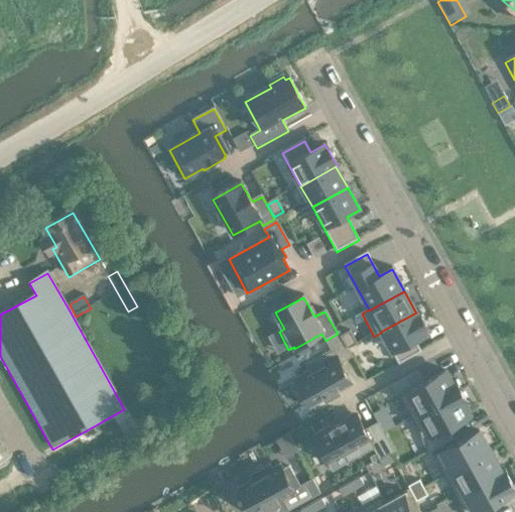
[(416,312),(381,332),(381,333),(399,365),(421,353),(415,342),(429,334),(416,310),(415,311),(416,312)]
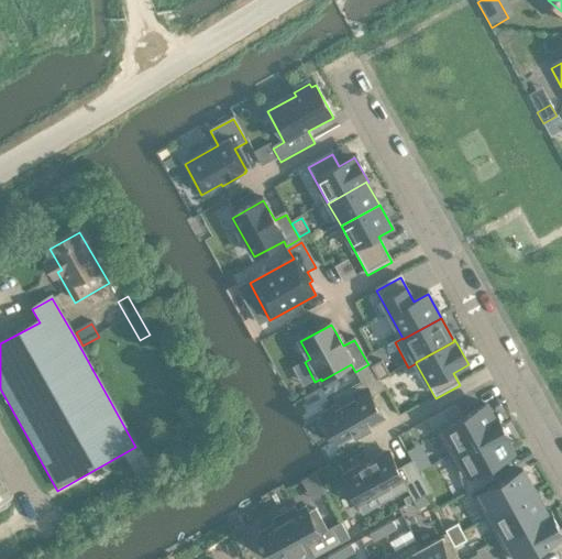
[(382,363),(372,369),(379,382),(389,376),(382,363)]
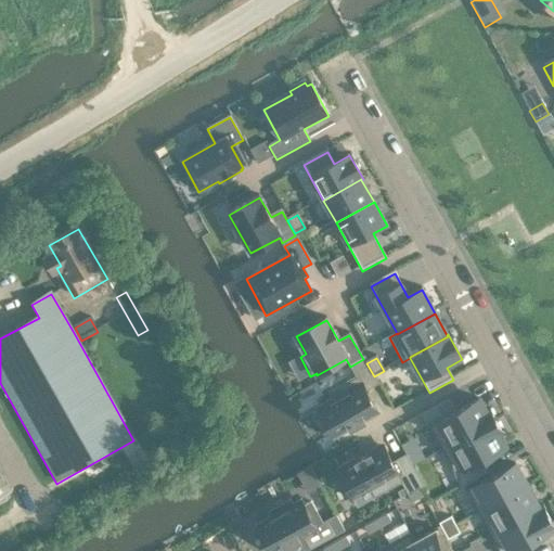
[(358,381),(332,395),(336,404),(320,412),(333,437),(349,428),(350,431),(365,422),(364,420),(376,413),(365,393),(378,385),(374,376),(366,363),(364,359),(350,367),(358,381)]
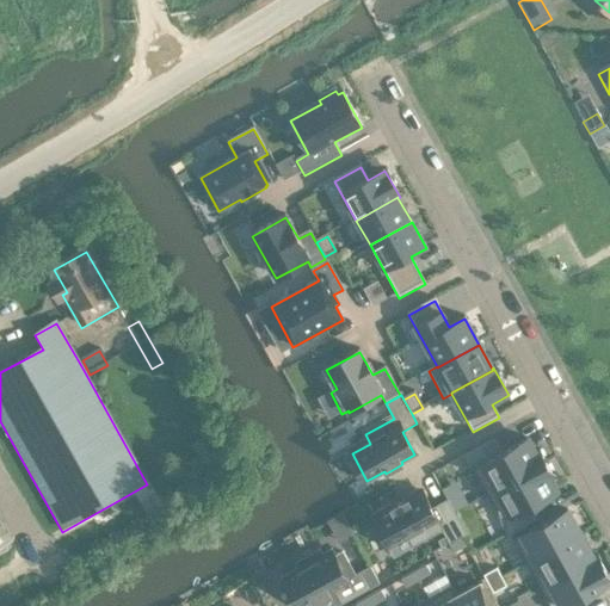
[(487,498),(546,465),(538,452),(535,455),(528,440),(501,456),(494,441),(466,458),(487,498)]
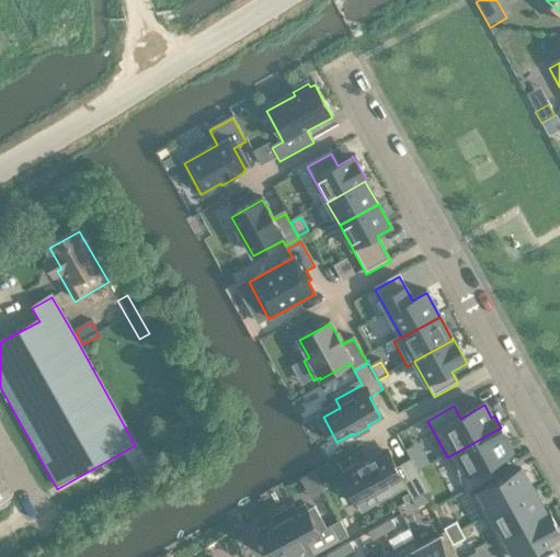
[(501,428),(447,457),(467,493),(493,479),(487,466),(511,453),(504,441),(507,439),(501,428)]
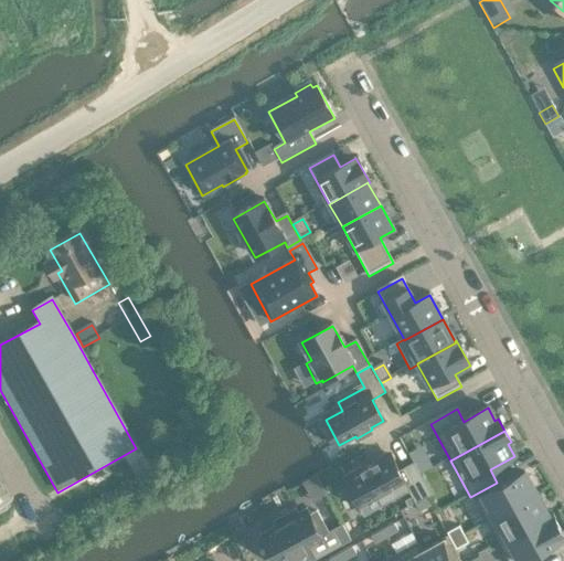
[(363,473),(347,483),(360,507),(378,498),(382,506),(408,491),(416,505),(431,497),(413,466),(400,474),(391,457),(379,465),(378,463),(362,470),(363,473)]
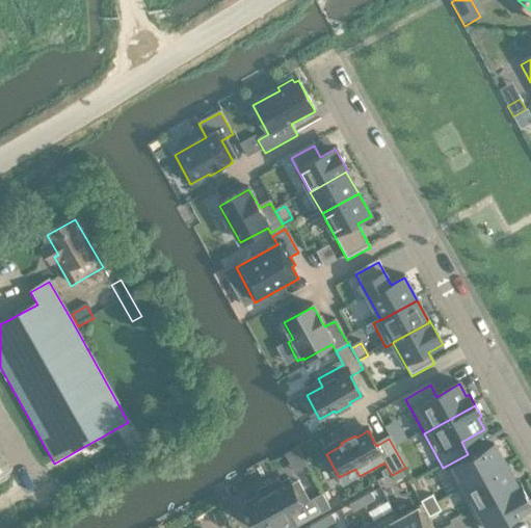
[(494,446),(447,473),(457,493),(505,467),(494,446)]
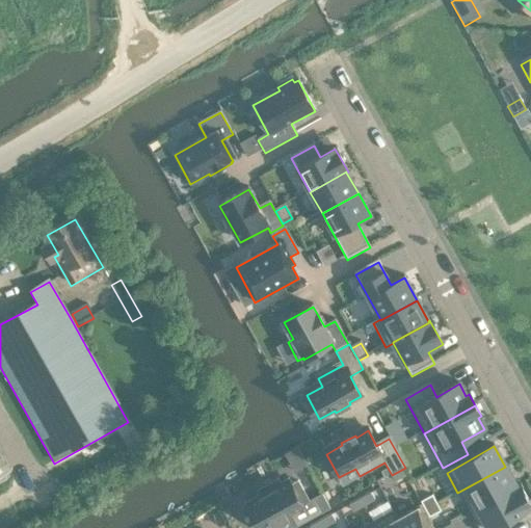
[(0,478),(11,472),(0,451),(0,478)]
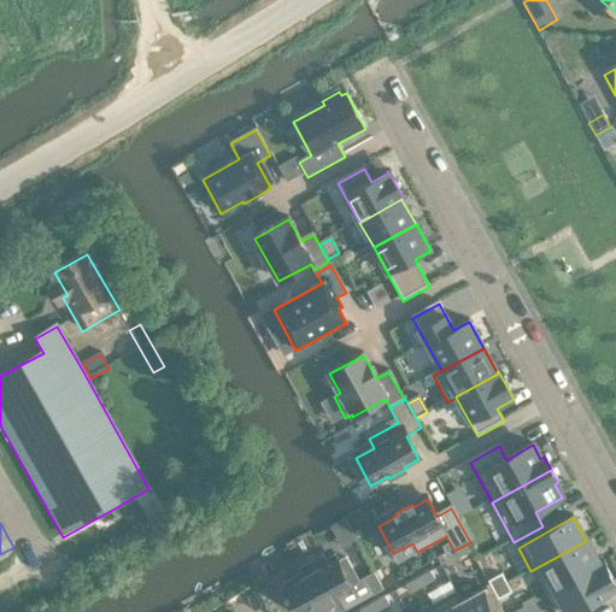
[(586,541),(531,571),(545,596),(597,569),(597,568),(591,558),(594,557),(586,541)]
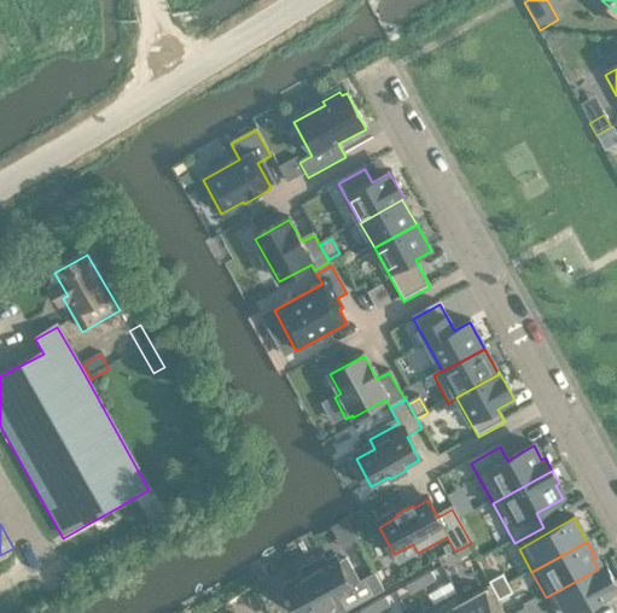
[(466,546),(454,553),(459,561),(471,555),(466,546)]
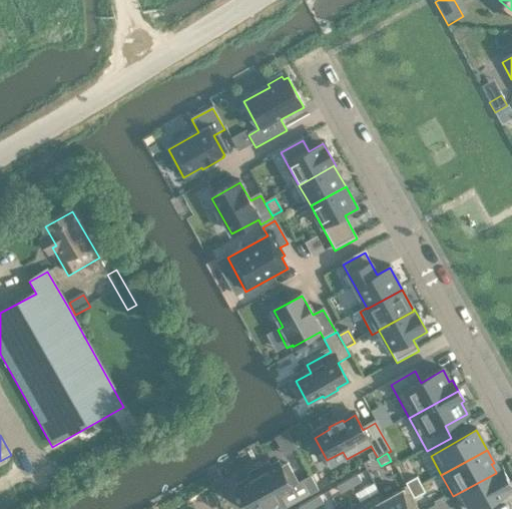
[(292,489),(278,465),(237,487),(249,508),(262,508),(282,498),(287,508),(289,508),(311,495),(304,483),(292,489)]
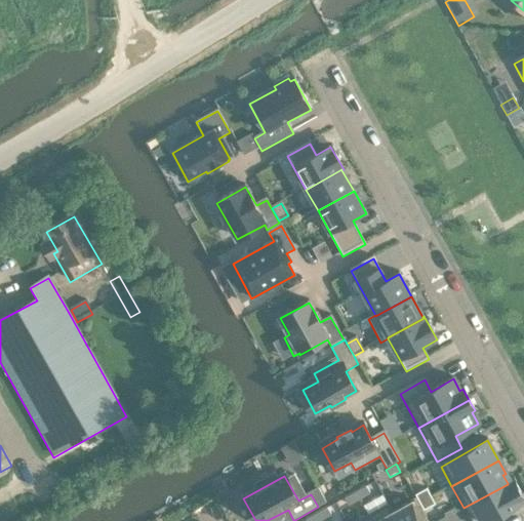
[(508,484),(464,508),(471,520),(488,520),(523,502),(523,498),(513,480),(508,483),(508,484)]
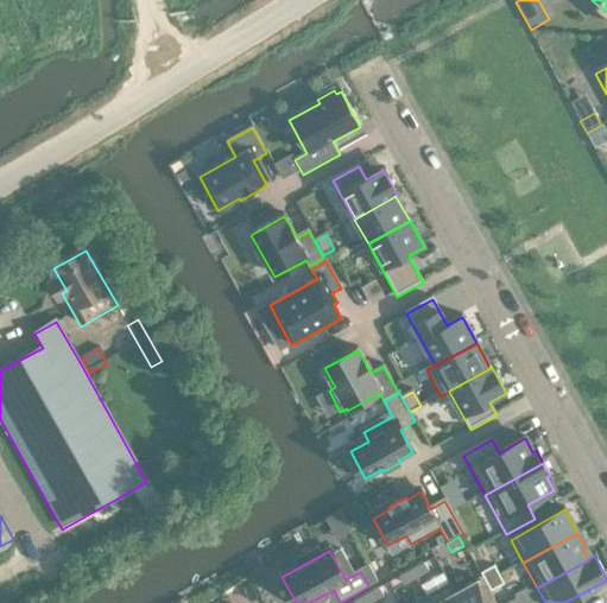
[(412,572),(417,581),(429,573),(424,565),(412,572)]
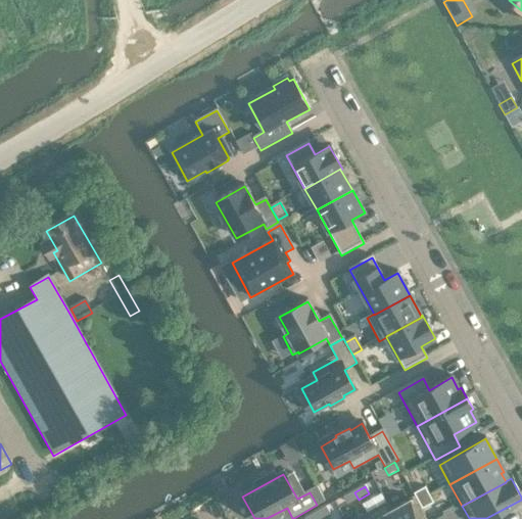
[(425,488),(414,494),(418,503),(429,497),(425,488)]
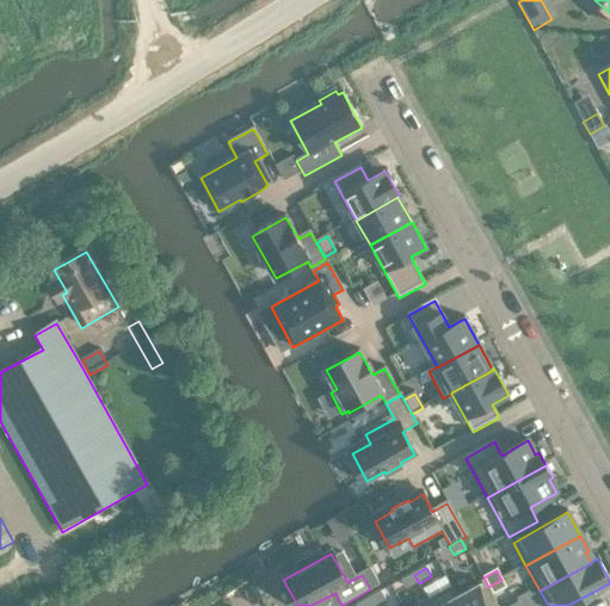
[(401,581),(406,591),(419,583),(414,575),(401,581)]
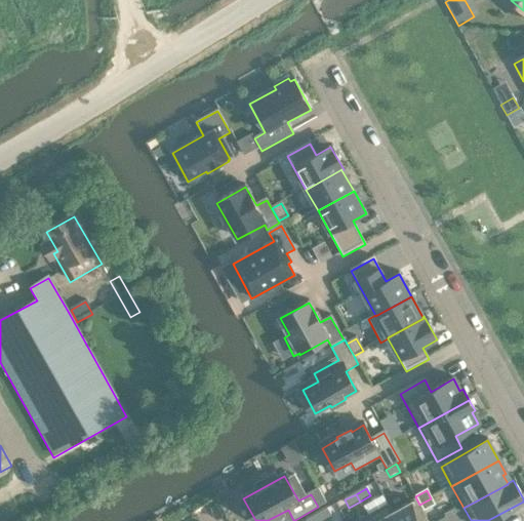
[(431,498),(419,505),(424,512),(435,506),(431,498)]
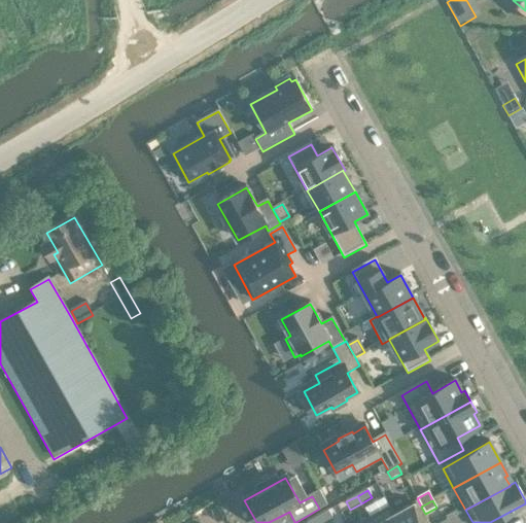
[(389,509),(397,522),(423,522),(414,506),(394,517),(390,508),(389,509)]
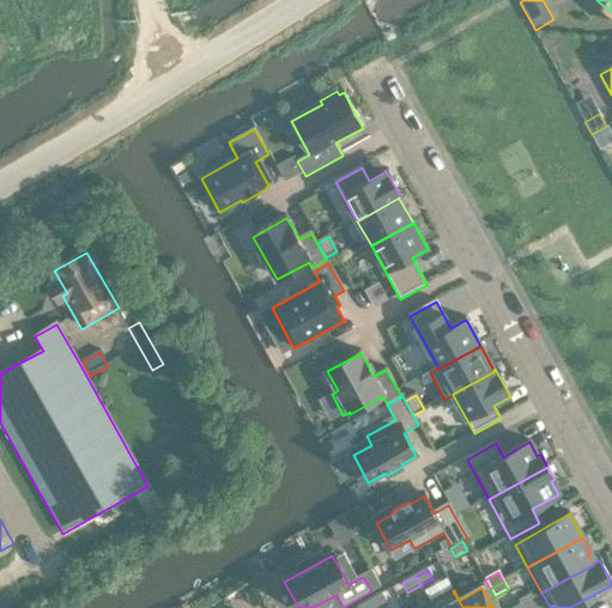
[(430,603),(432,607),(462,607),(453,591),(430,603)]
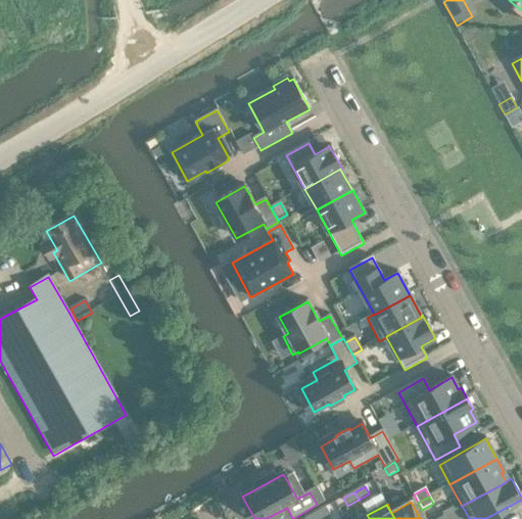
[(316,514),(318,518),(325,518),(330,515),(326,508),(316,514)]
